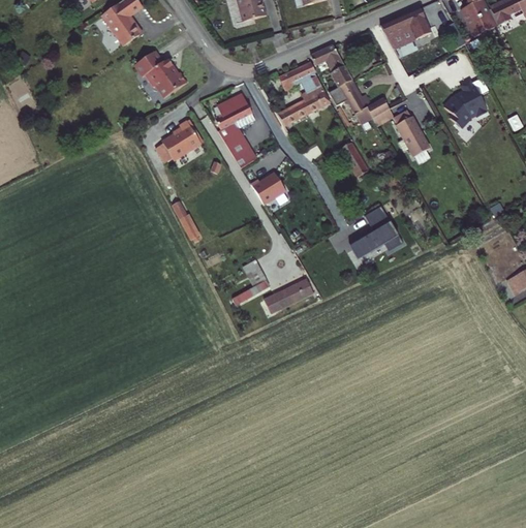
[(73,0),(81,10),(87,7),(82,0),(73,0)]
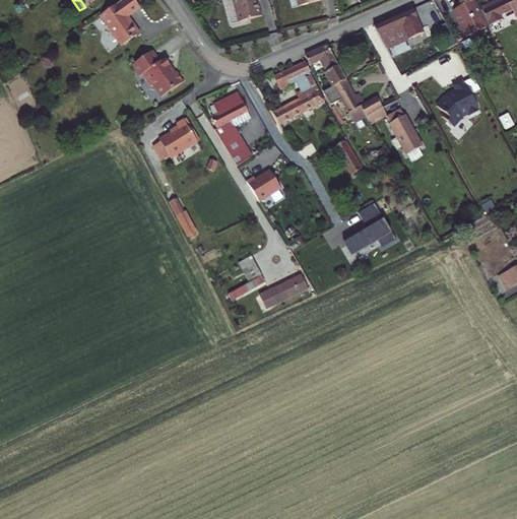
[(132,2),(129,0),(116,0),(95,15),(117,46),(135,33),(127,22),(126,23),(121,17),(135,7),(132,2)]
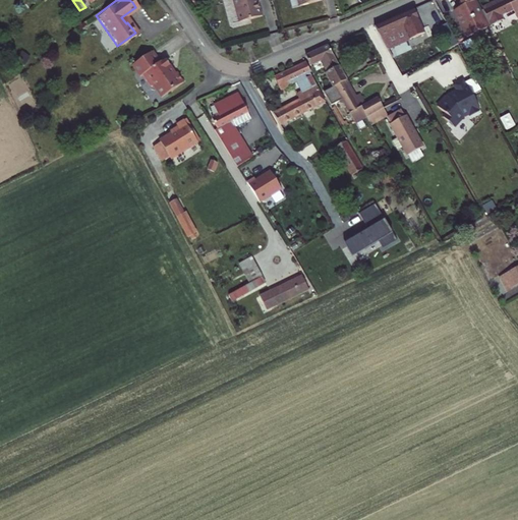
[(227,1),(233,24),(249,19),(254,18),(250,2),(247,3),(245,0),(229,0),(230,0),(227,1)]
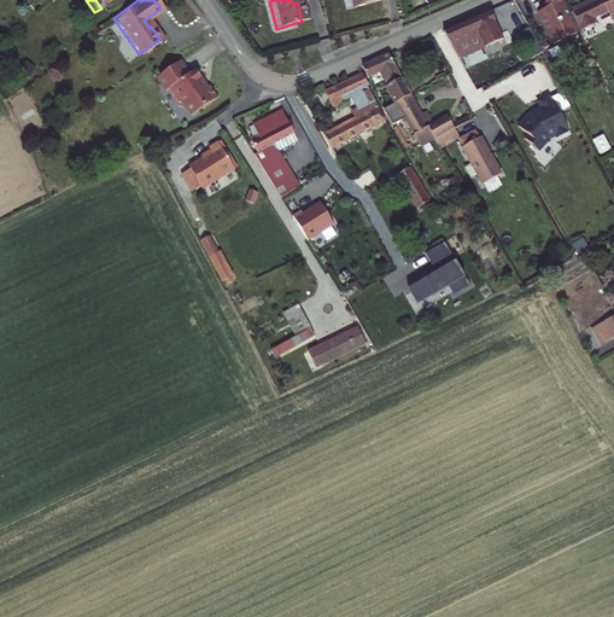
[(344,0),(348,10),(366,5),(373,3),(372,0),(344,0)]
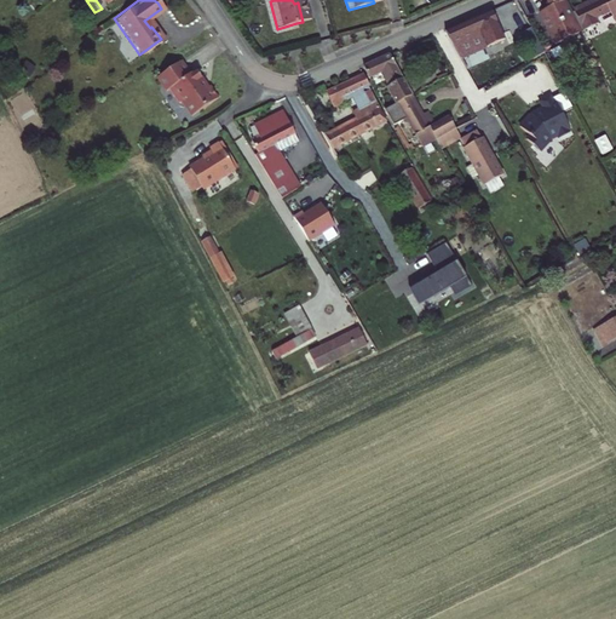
[(564,0),(545,0),(547,4),(541,7),(536,10),(553,41),(579,28),(564,0)]
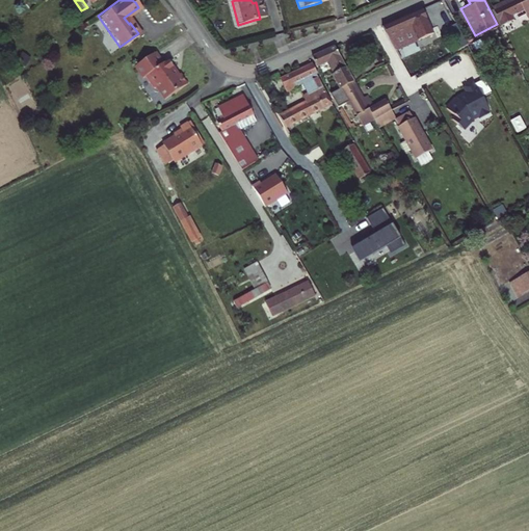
[(528,16),(528,0),(505,0),(493,7),(500,22),(512,16),(510,11),(521,6),(527,18),(528,16)]
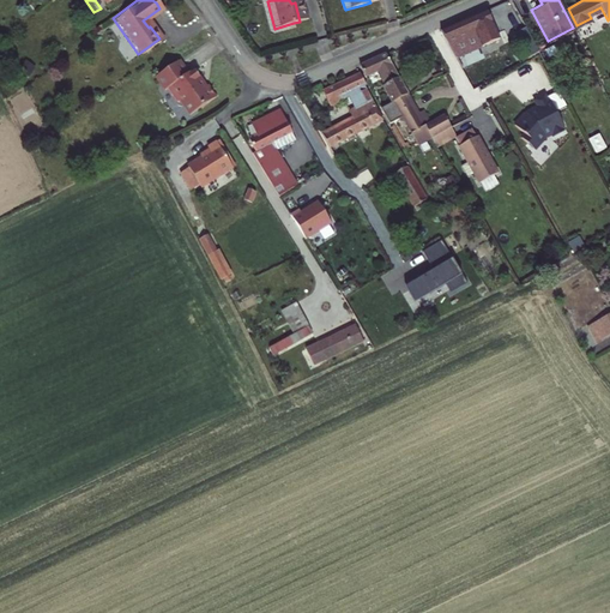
[(481,44),(481,43),(479,41),(487,37),(476,12),(470,14),(440,29),(457,58),(460,66),(479,58),(475,47),(481,44)]
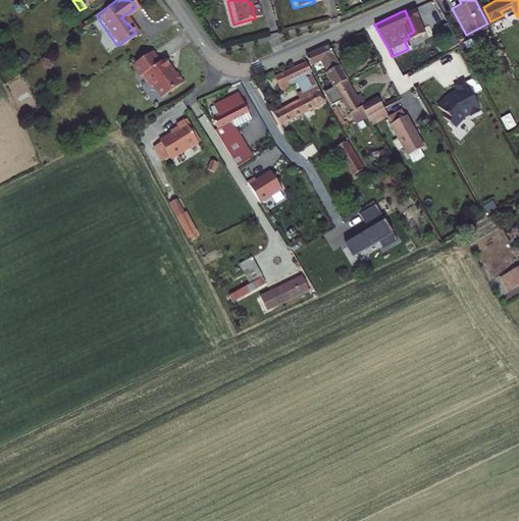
[(334,85),(347,77),(328,44),(314,51),(305,55),(310,63),(316,60),(320,68),(324,66),(334,85)]
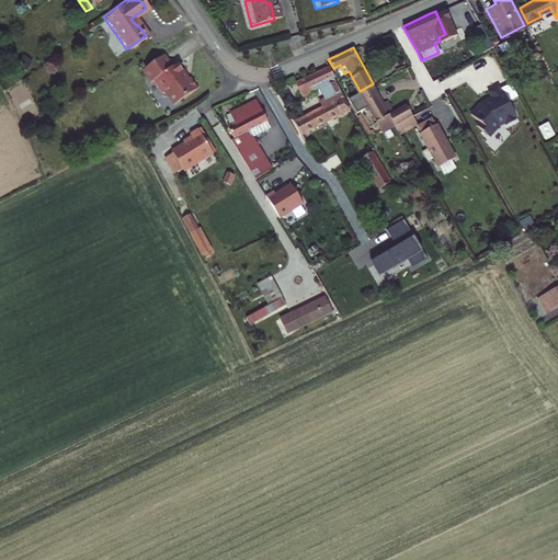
[(174,63),(166,50),(145,65),(152,77),(156,76),(164,88),(167,86),(175,100),(200,83),(192,73),(191,75),(183,64),(180,58),(174,63)]
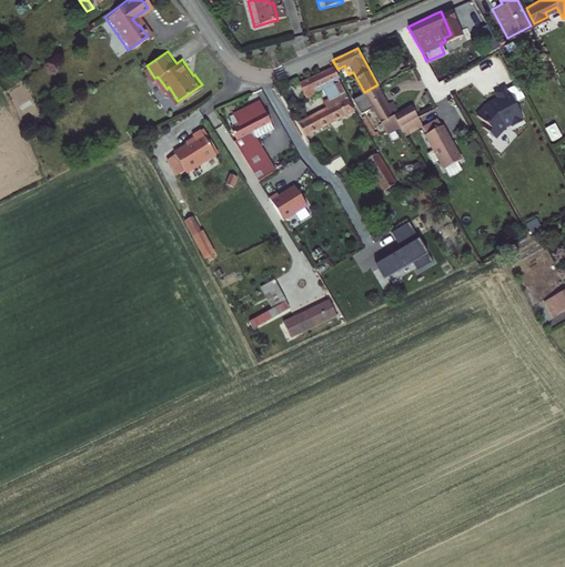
[(321,70),(298,82),(302,92),(328,81),(329,84),(335,95),(315,105),(319,111),(304,119),(296,123),(303,135),(354,110),(332,64),(321,70)]
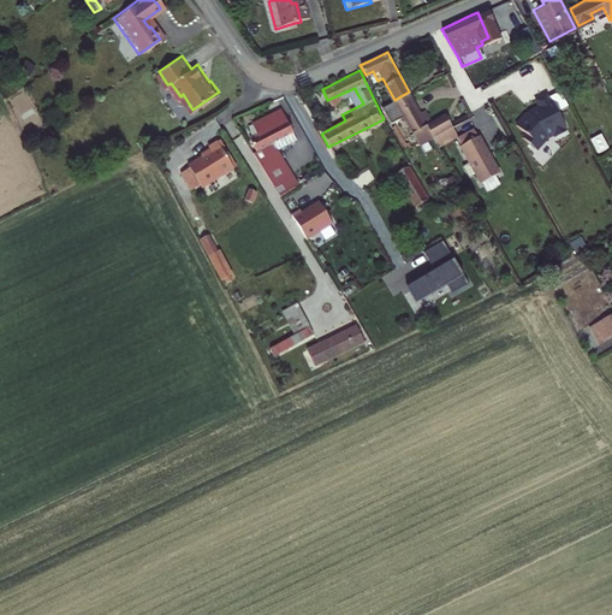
[(355,88),(327,100),(330,105),(356,92),(355,88)]
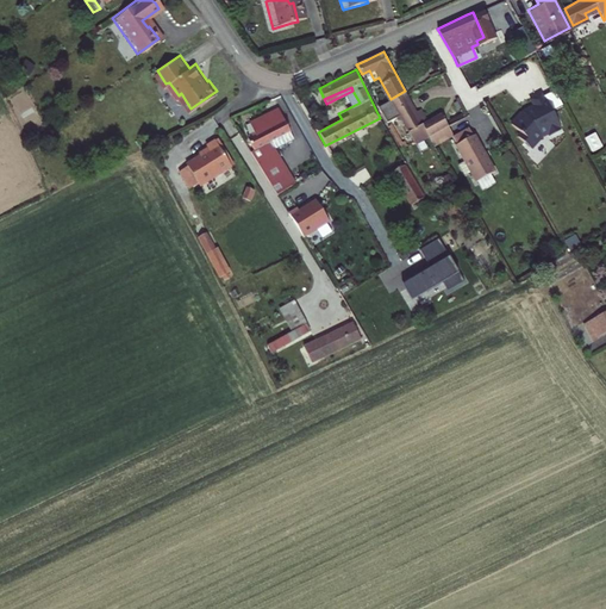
[(416,111),(405,91),(391,99),(379,106),(388,122),(394,118),(400,116),(414,144),(429,136),(428,134),(422,123),(425,122),(419,110),(416,111)]
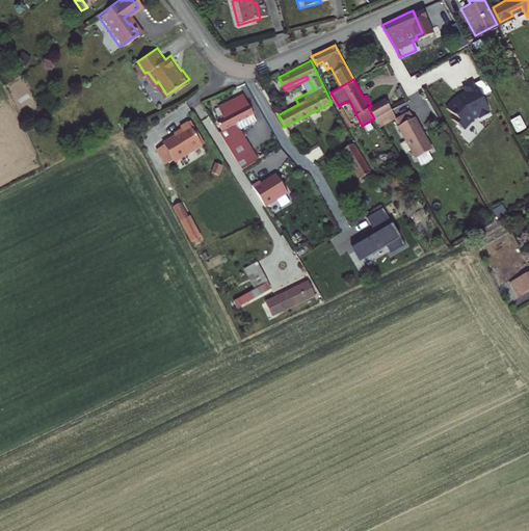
[(255,115),(245,97),(240,100),(225,107),(229,113),(215,120),(220,129),(218,130),(235,159),(252,149),(240,130),(237,124),(255,115)]
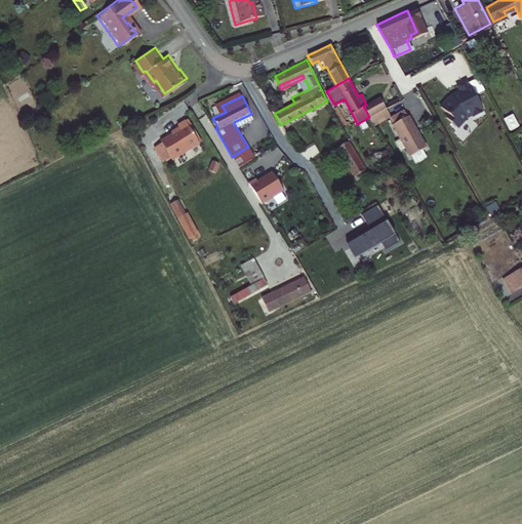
[(368,115),(369,117),(374,126),(390,117),(385,108),(378,96),(372,101),(366,105),(363,106),(368,115)]
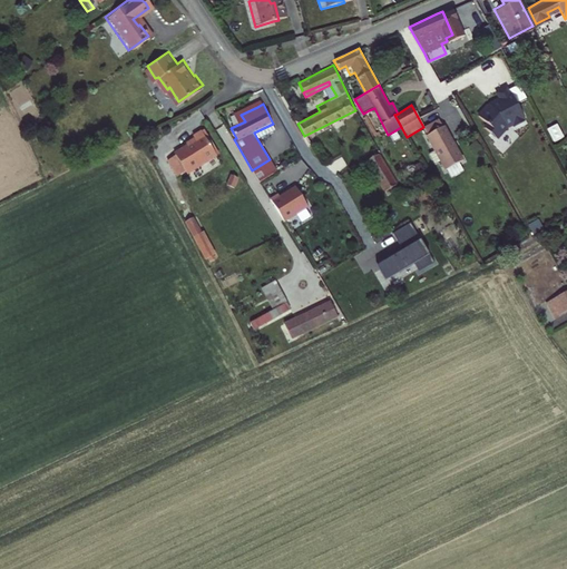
[(424,126),(428,134),(443,126),(439,118),(436,120),(424,126)]
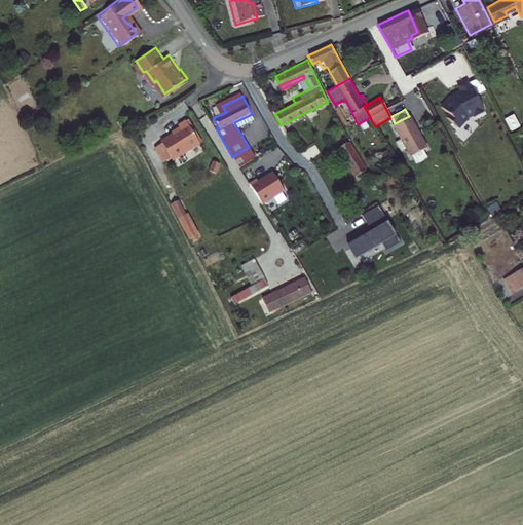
[(255,120),(252,114),(234,122),(237,128),(255,120)]
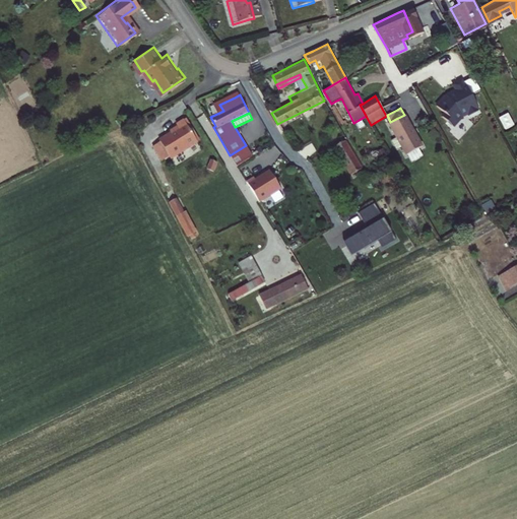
[(406,153),(423,145),(405,114),(404,115),(390,122),(389,123),(397,137),(403,147),(406,153)]
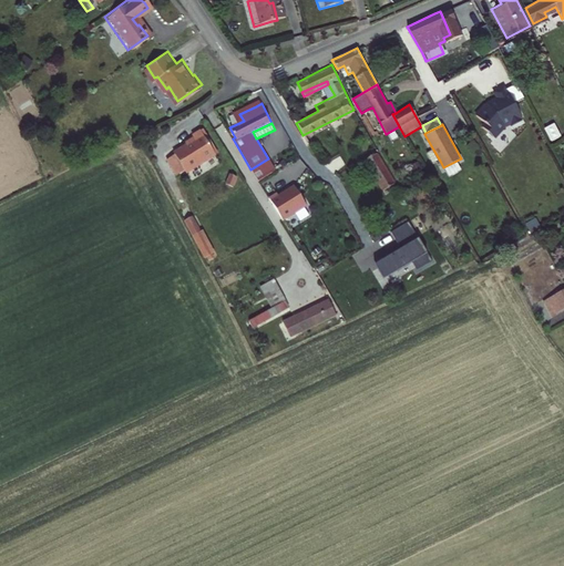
[(547,145),(556,140),(550,127),(541,133),(547,145)]
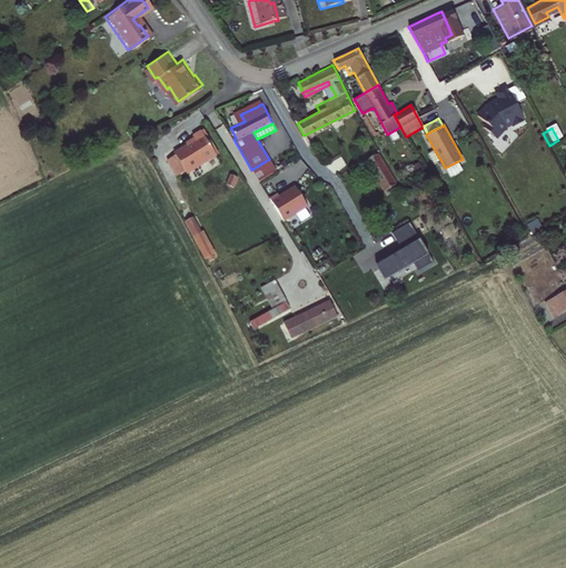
[(186,172),(216,155),(200,130),(196,132),(192,135),(195,139),(174,151),(176,155),(167,160),(175,173),(184,168),(186,172)]
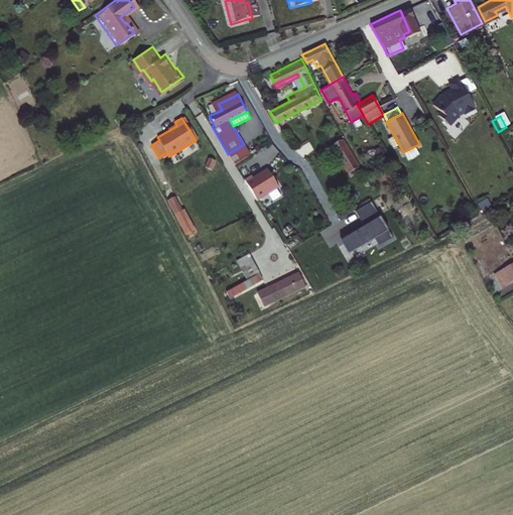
[(393,149),(400,146),(394,136),(388,139),(393,149)]
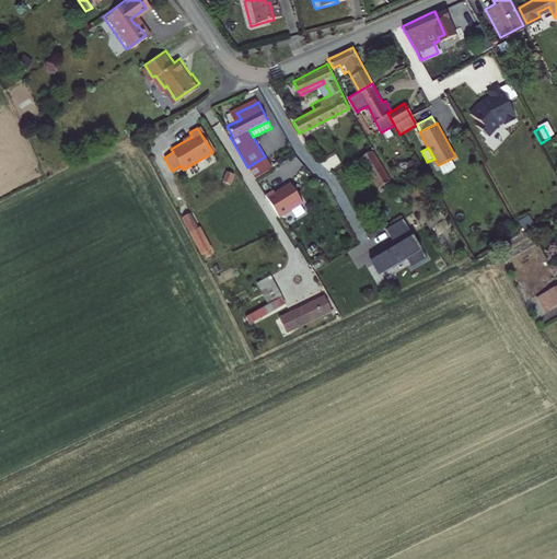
[(366,154),(360,158),(380,193),(387,188),(384,184),(389,182),(375,159),(378,159),(373,151),(366,154)]
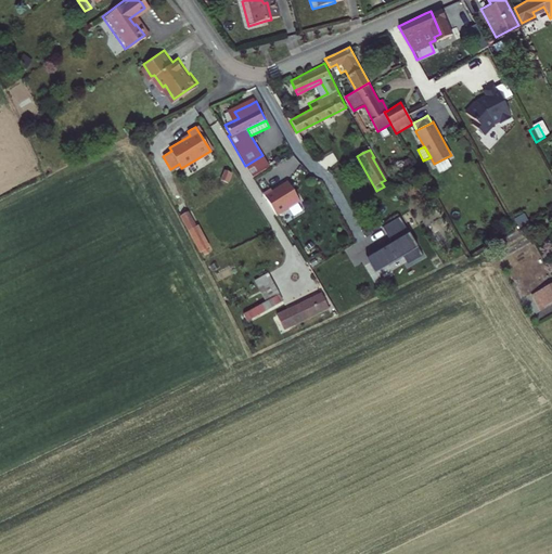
[(192,245),(201,242),(193,227),(184,231),(192,245)]
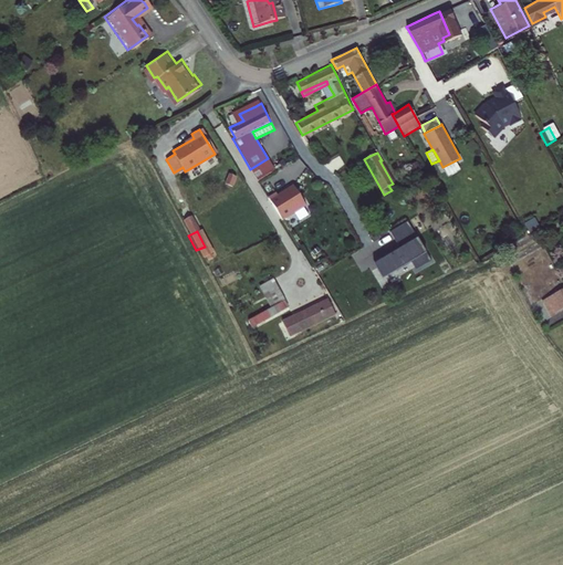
[(207,254),(208,254),(205,247),(196,250),(200,258),(204,257),(206,260),(209,258),(207,254)]
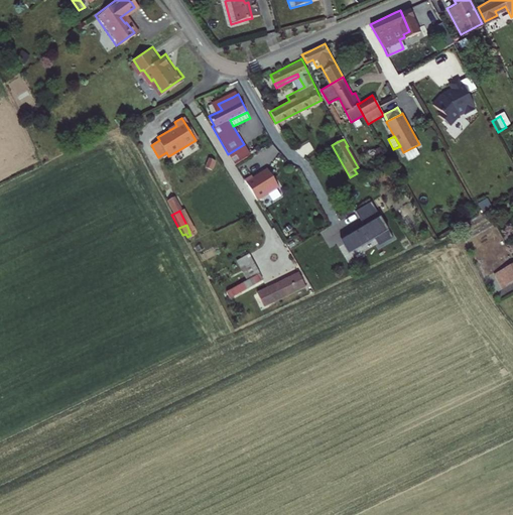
[(250,275),(256,272),(246,253),(241,256),(234,260),(244,278),(250,275)]
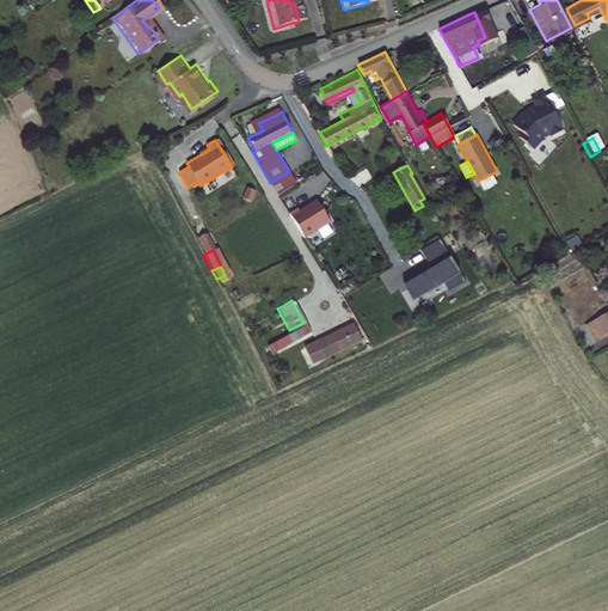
[(607,311),(582,325),(591,342),(607,333),(607,311)]
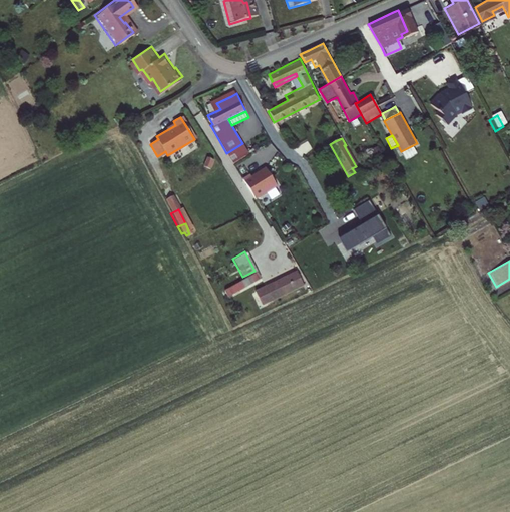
[(222,290),(224,295),(259,277),(255,271),(248,274),(242,277),(243,278),(222,290)]
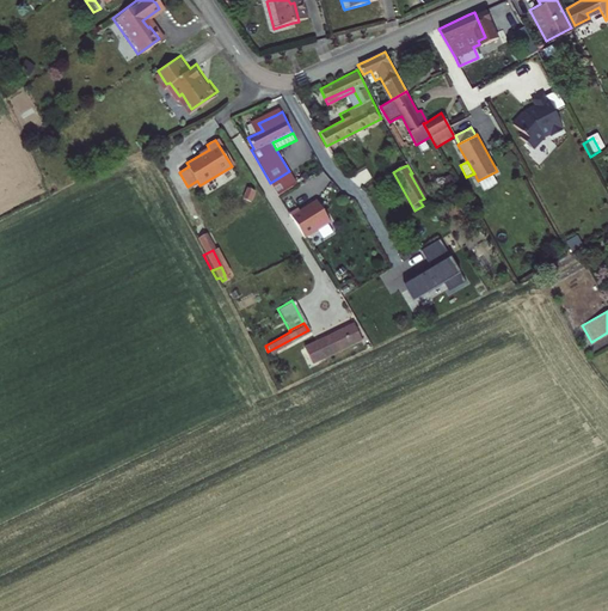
[(296,349),(305,365),(354,341),(345,324),(296,349)]
